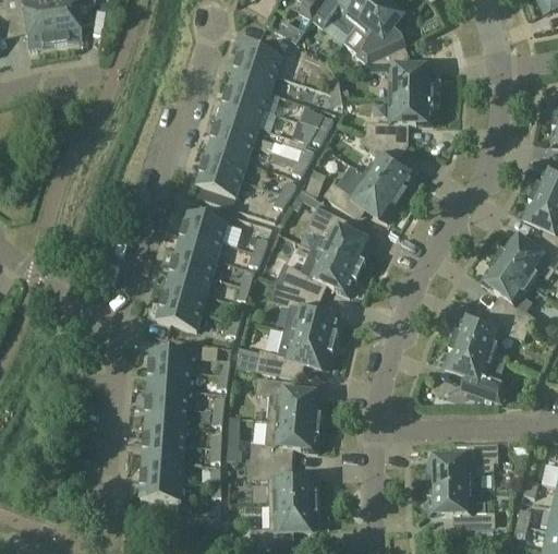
[(53,45),(47,0),(22,3),(21,0),(0,0),(0,4),(3,20),(23,15),(27,48),(53,45)]
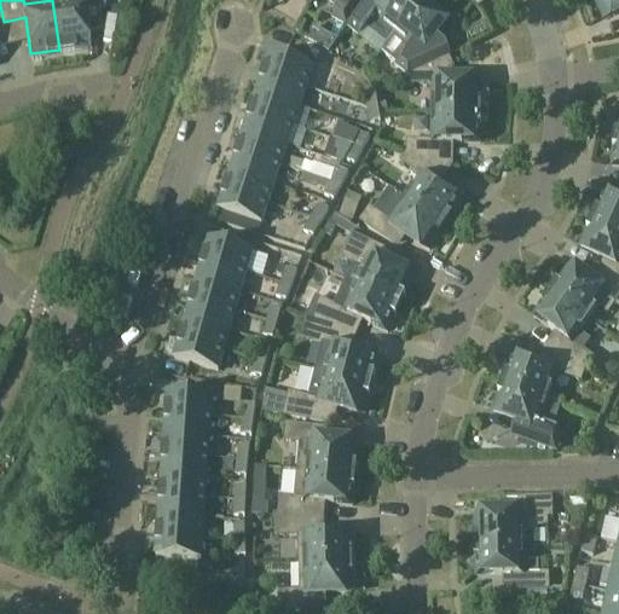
[(52,0),(59,50),(88,46),(82,9),(98,7),(97,0),(52,0)]
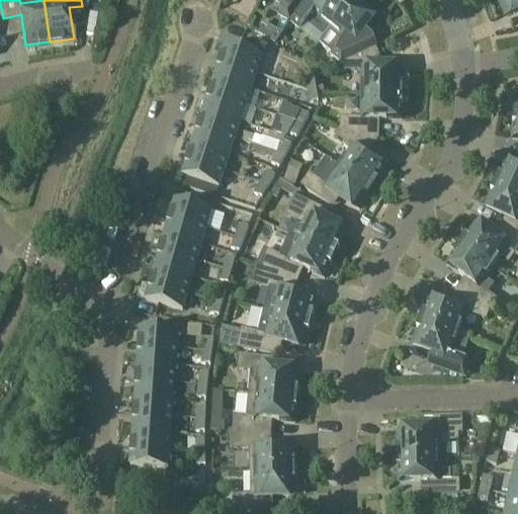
[(289,19),(301,0),(278,0),(284,3),(278,13),(289,19)]
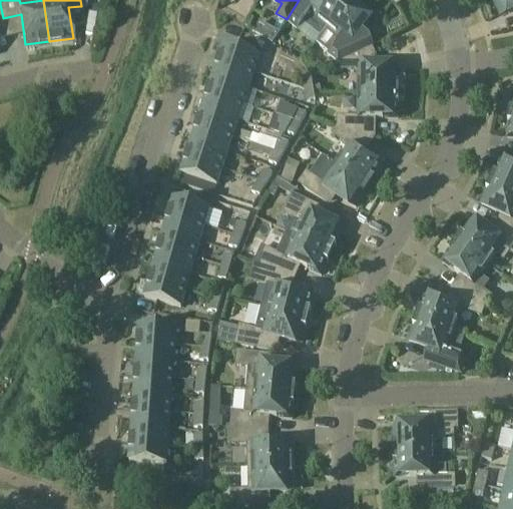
[(327,26),(348,0),(318,0),(317,1),(316,0),(299,0),(287,19),(297,26),(309,11),(327,26)]
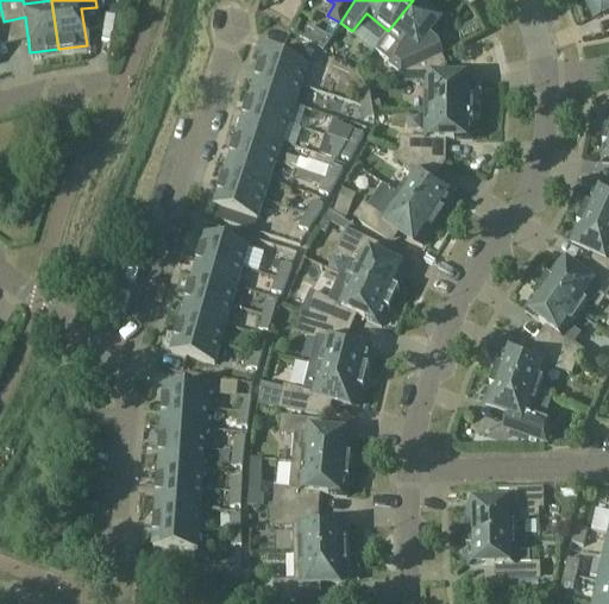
[(401,71),(437,55),(432,46),(420,37),(440,12),(426,0),(413,0),(388,31),(401,41),(396,46),(389,62),(401,71)]
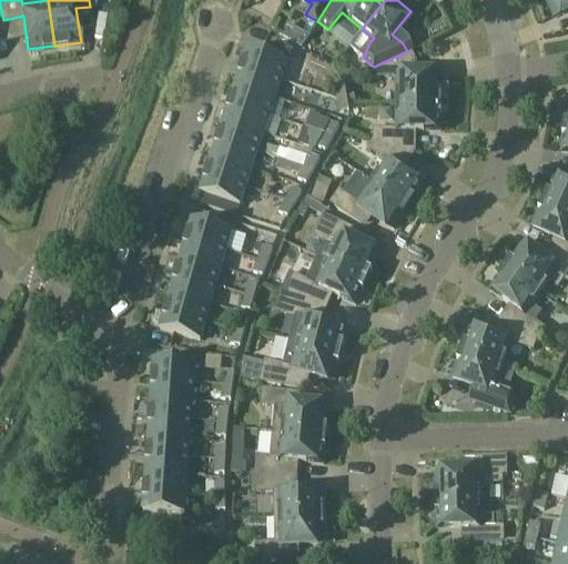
[(546,0),(553,13),(567,6),(567,0),(546,0)]
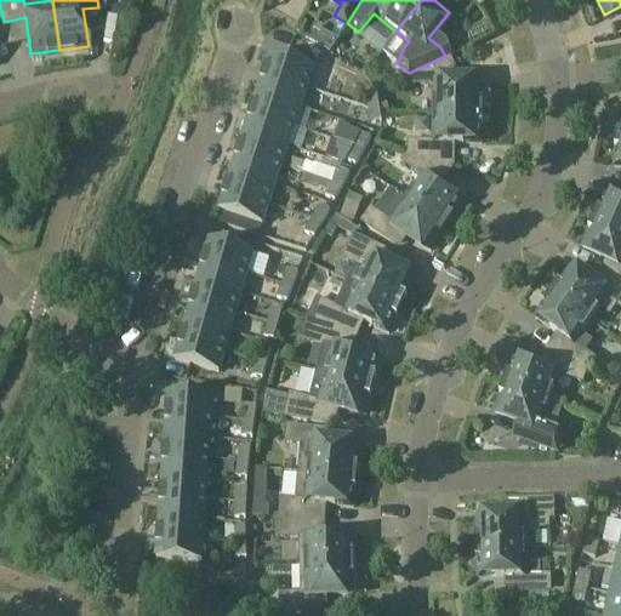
[(263,70),(307,85),(313,64),(269,50),(263,70)]
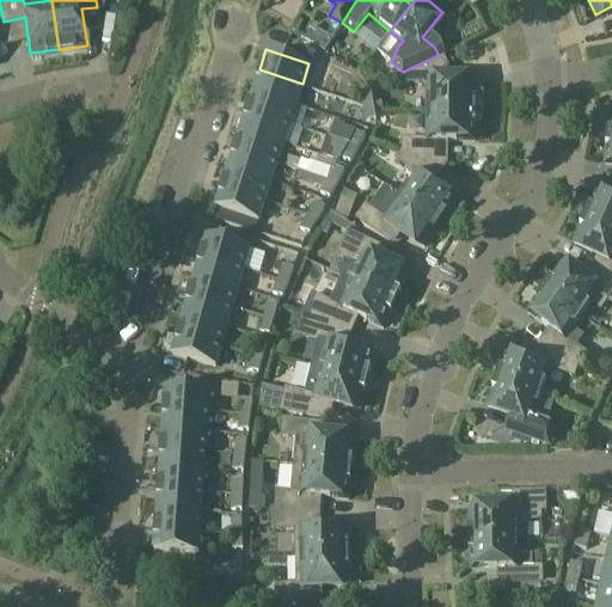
[(317,54),(313,66),(331,71),(335,59),(317,54)]
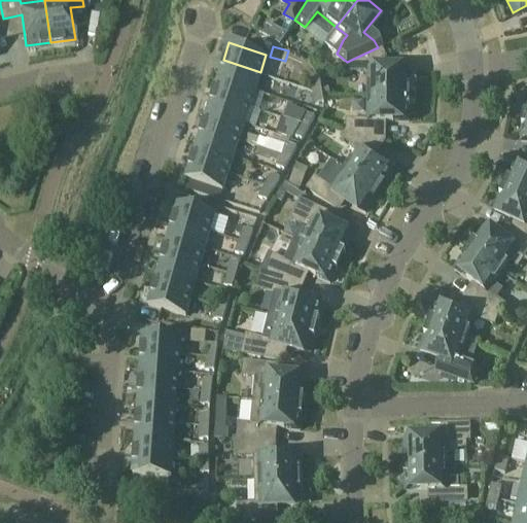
[(367,94),(409,94),(409,69),(381,69),(381,56),(378,47),(347,62),(347,69),(367,69),(367,94)]
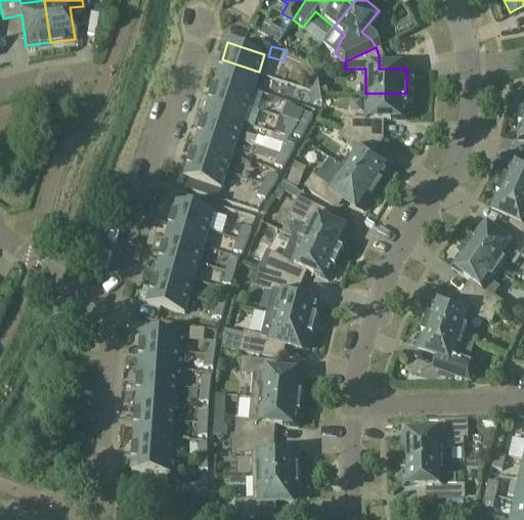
[(253,88),(259,72),(222,59),(217,76),(253,88)]
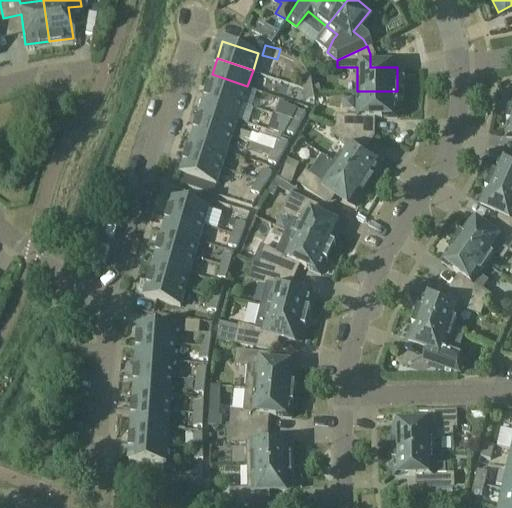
[(303,87),(312,85),(310,73),(301,74),(303,87)]
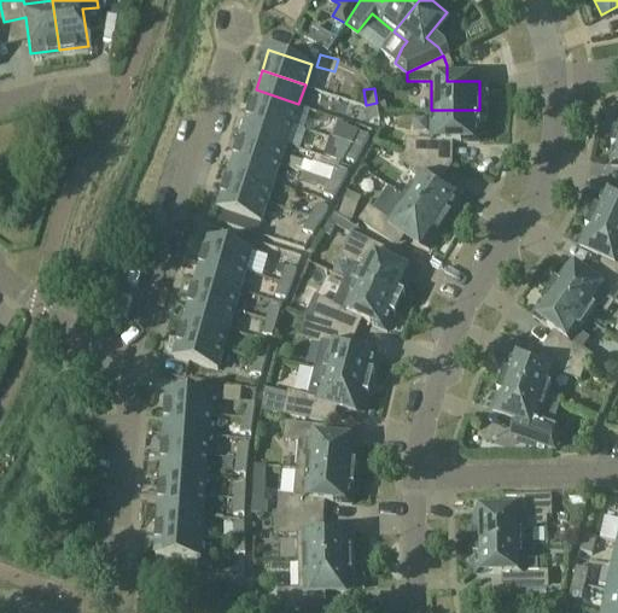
[(292,122),(298,104),(256,89),(250,107),(292,122)]
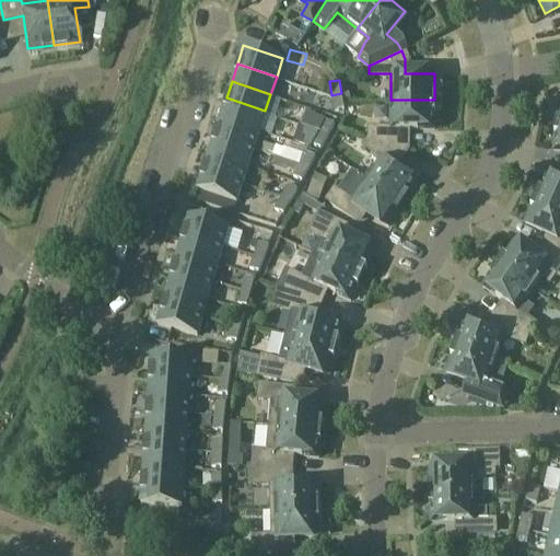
[(341,93),(331,95),(334,108),(343,107),(341,93)]
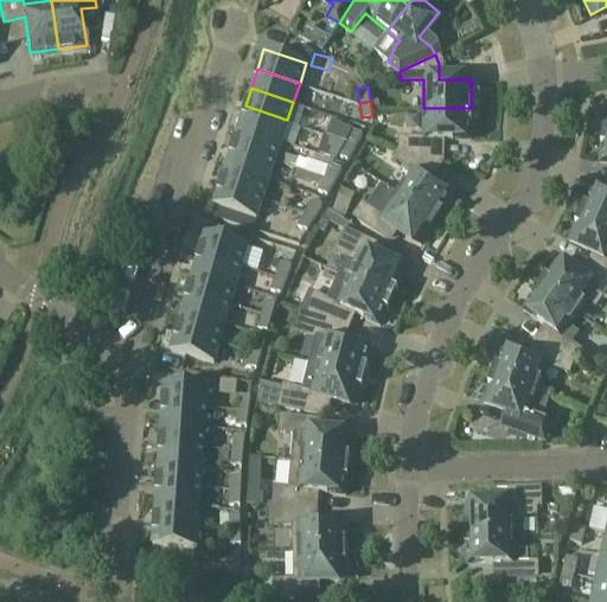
[(281,140),(287,120),(246,106),(238,126),(281,140)]
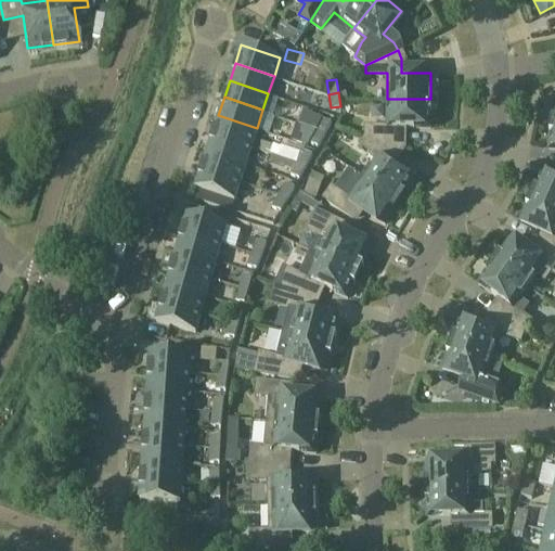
[(429,125),(430,99),(387,99),(386,124),(365,124),(365,133),(400,144),(401,125),(429,125)]
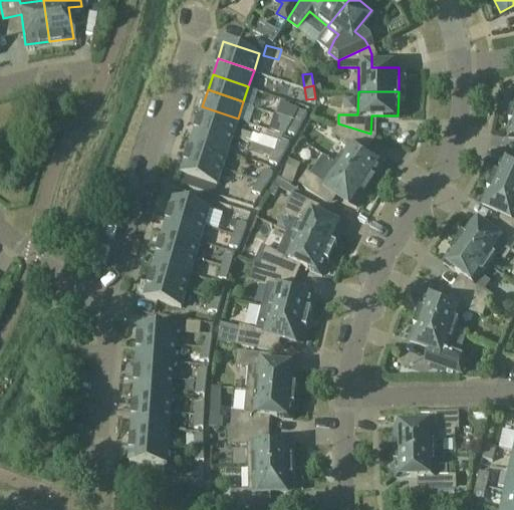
[(233,134),(238,118),(202,106),(197,122),(233,134)]
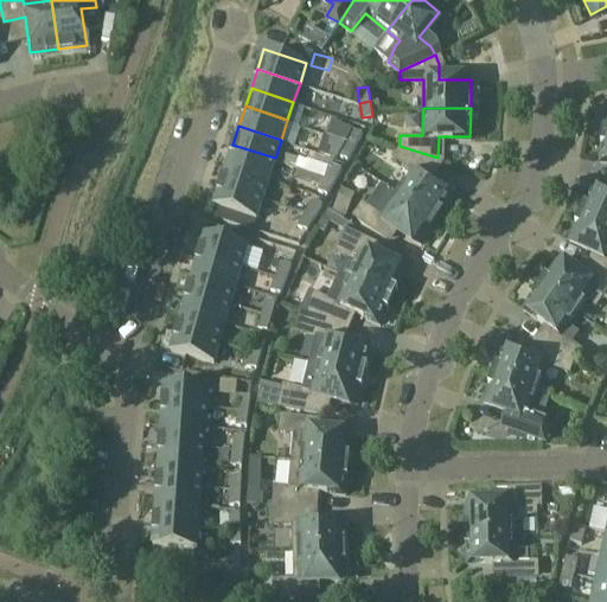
[(346,140),(355,145),(362,132),(353,127),(346,140)]
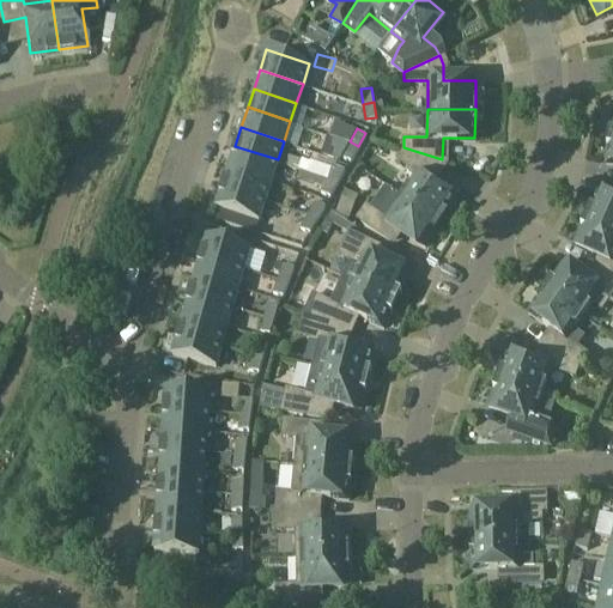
[(351,159),(358,146),(350,141),(341,154),(351,159)]
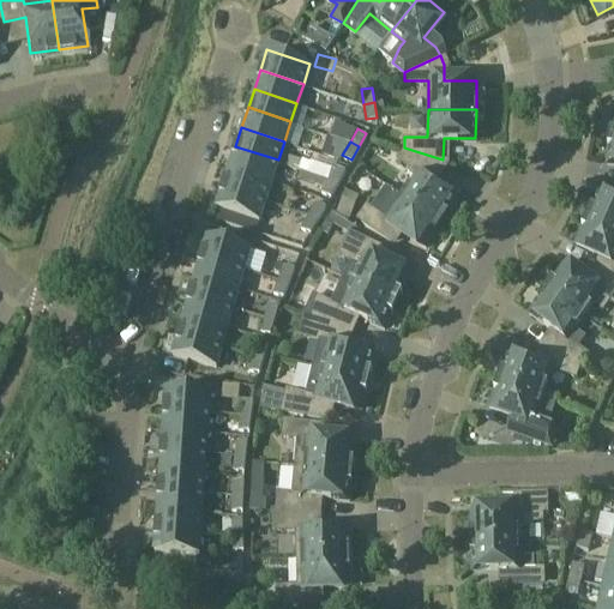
[(272,179),(278,160),(235,146),(229,164),(272,179)]
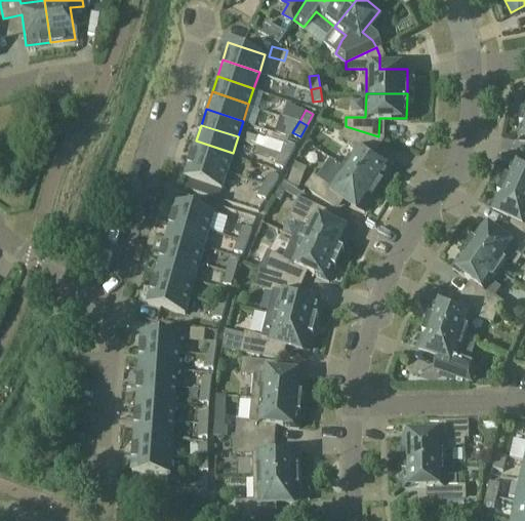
[(368,153),(378,136),(346,126),(340,134),(357,146),(344,165),(377,189),(391,168),(368,153)]
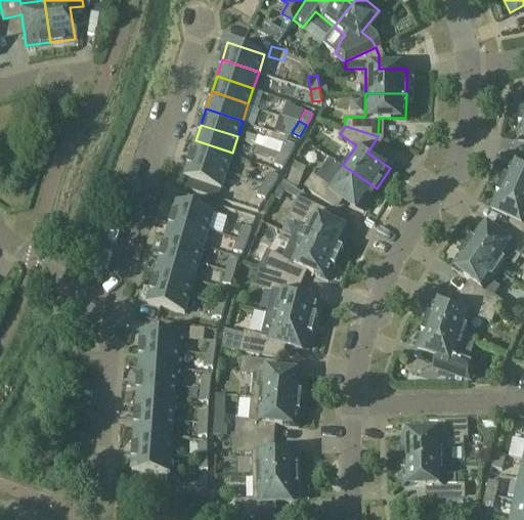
[(259,152),(276,159),(282,141),(246,127),(238,144),(259,153),(259,152)]
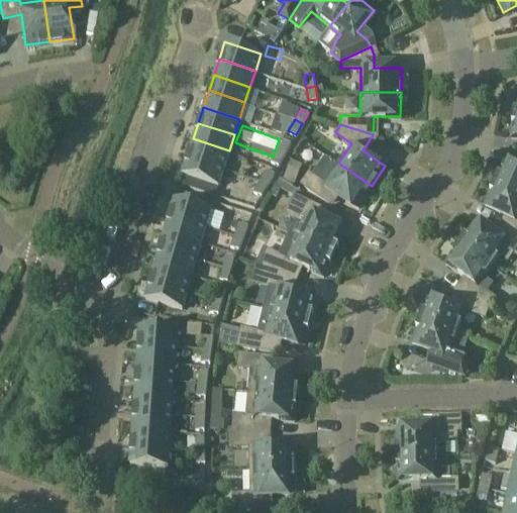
[(278,148),(285,154),(292,142),(284,137),(278,148)]
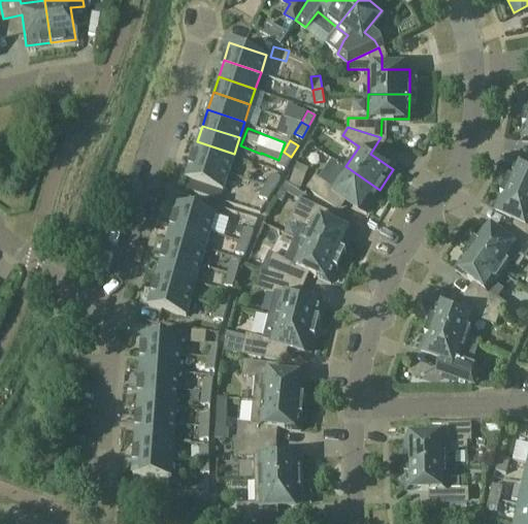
[(228,170),(234,154),(197,141),(192,158),(228,170)]
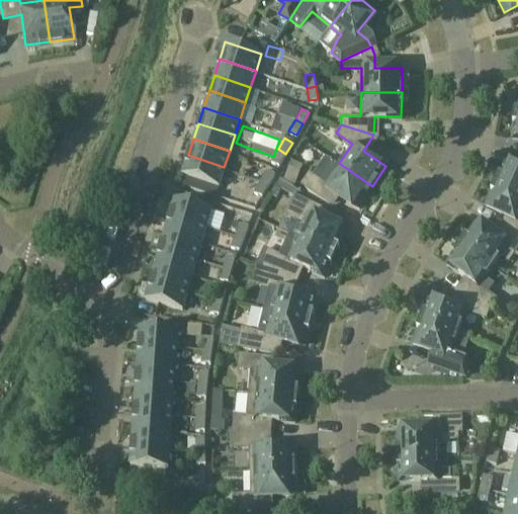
[(279,164),(285,154),(278,149),(272,160),(279,164)]
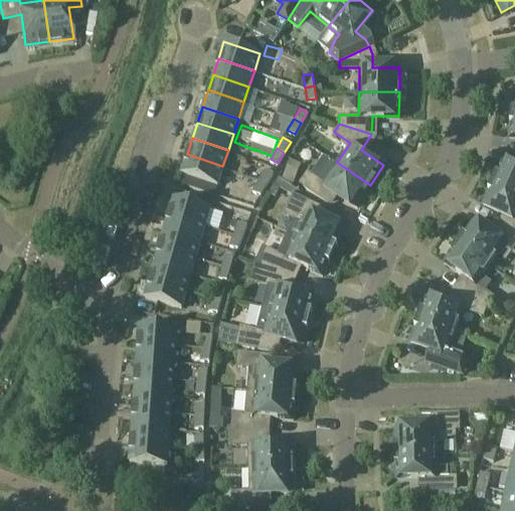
[(217,183),(222,166),(187,154),(181,171),(217,183)]
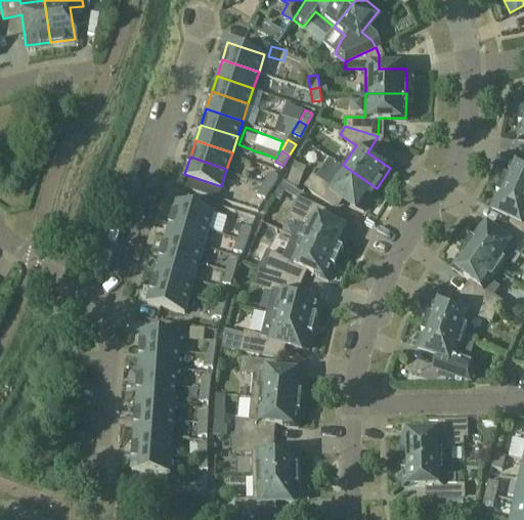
[(293,182),(301,164),(295,161),(287,180),(293,182)]
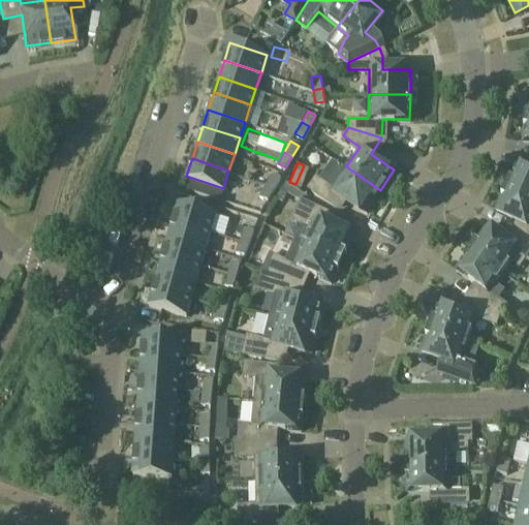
[(528,167),(516,162),(505,185),(528,195),(528,167)]
